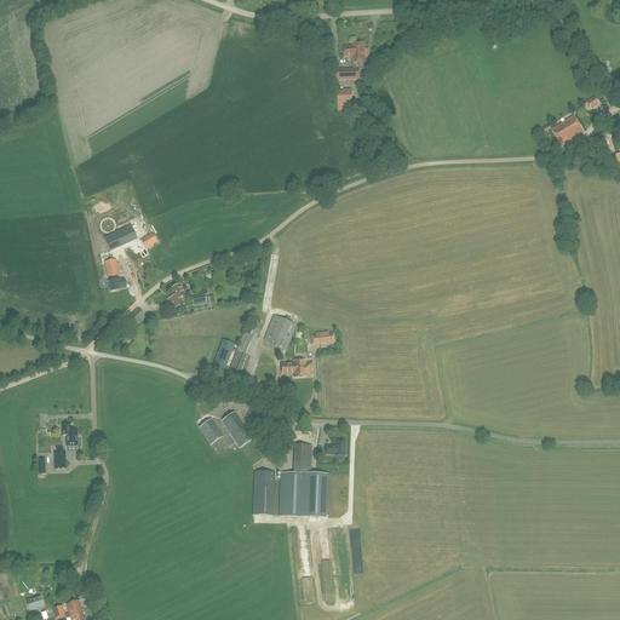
[(365,68),(363,63),(365,63),(363,44),(361,44),(360,42),(357,42),(356,44),(355,44),(355,47),(344,47),(345,57),(354,57),(354,63),(354,69),(337,70),(337,81),(359,80),(359,70),(362,70),(365,68)]
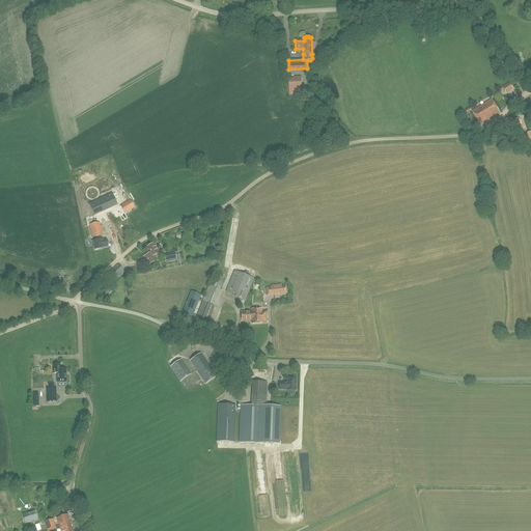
[(289,78),(290,96),(298,95),(298,87),(303,87),(303,77),(289,78)]
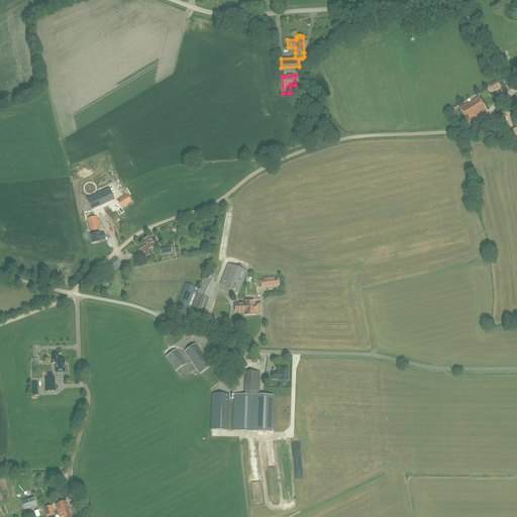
[(497,82),(490,86),(493,91),(500,87),(497,82)]
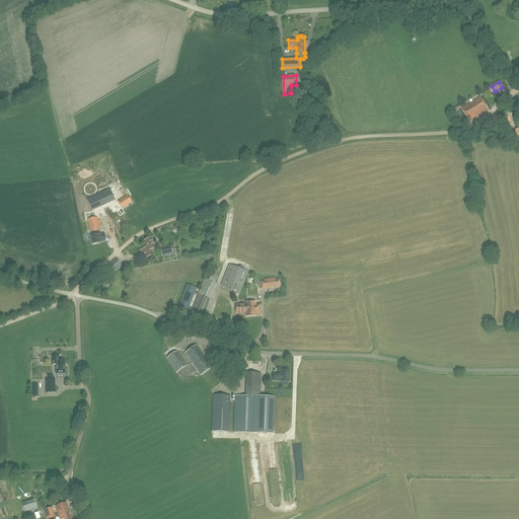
[(469,122),(488,110),(480,98),(462,109),(469,122)]
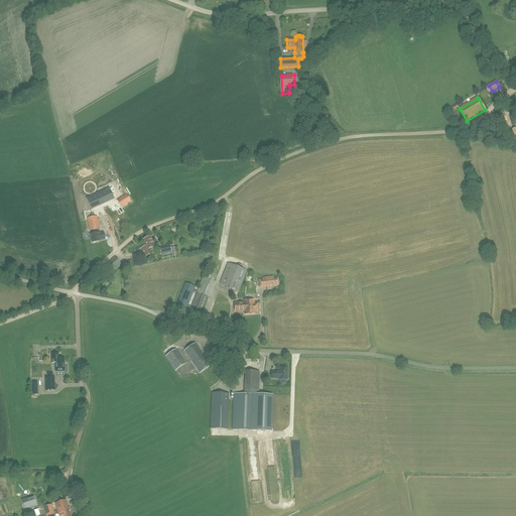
[(487,126),(492,126),(492,124),(500,123),(500,121),(502,121),(501,115),(498,115),(485,118),(487,126)]
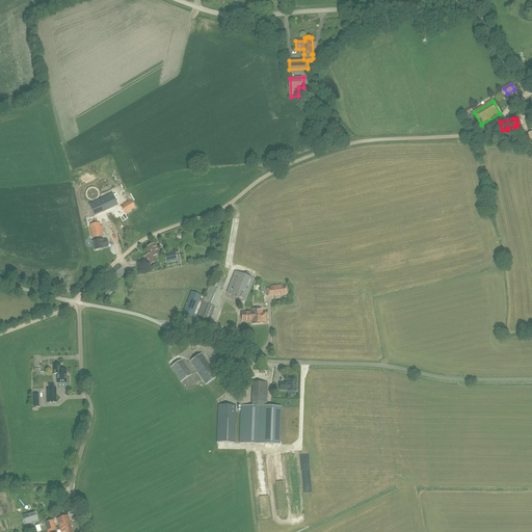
[(88,204),(95,217),(118,206),(112,193),(88,204)]
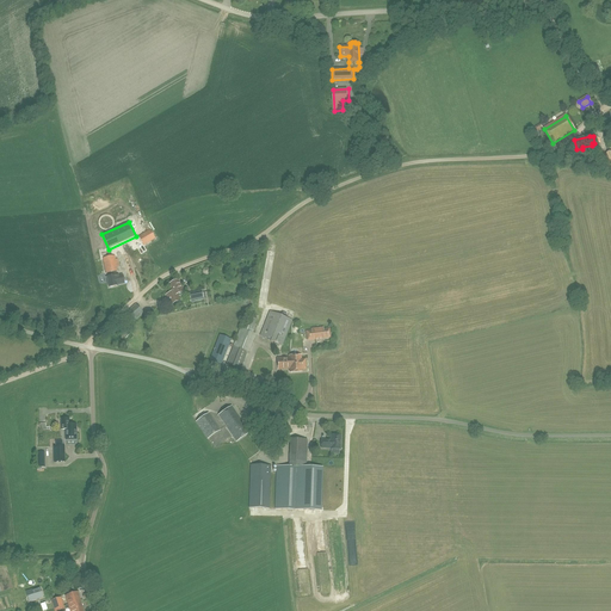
[(143,246),(155,239),(149,230),(139,236),(143,246)]
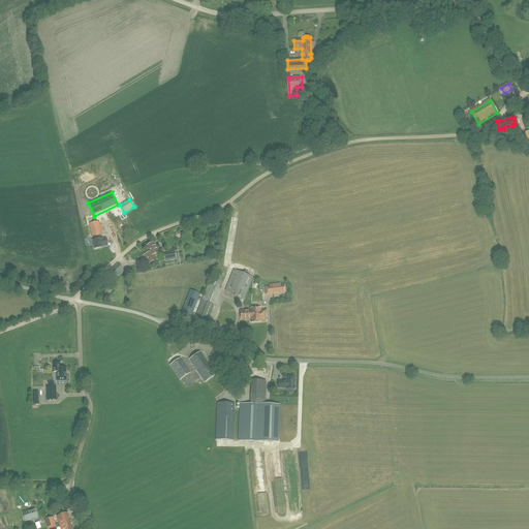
[(101,235),(99,225),(99,222),(89,224),(92,237),(95,237),(96,240),(92,241),(94,249),(101,248),(101,247),(107,246),(106,239),(99,240),(99,239),(98,236),(101,235)]
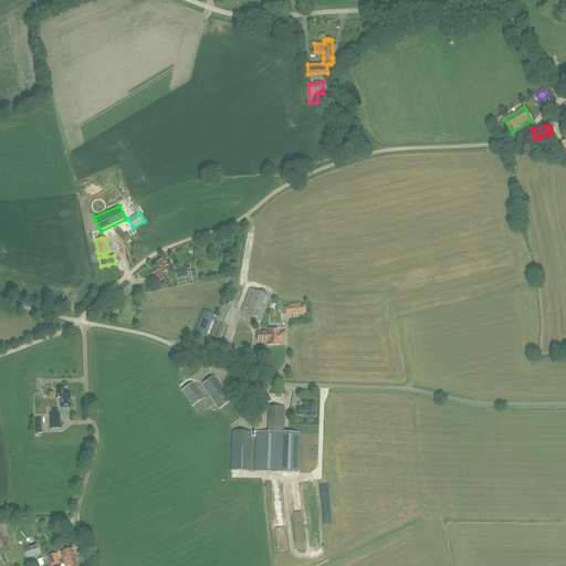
[(159,271),(164,280),(167,279),(164,273),(169,271),(165,260),(156,264),(159,271)]
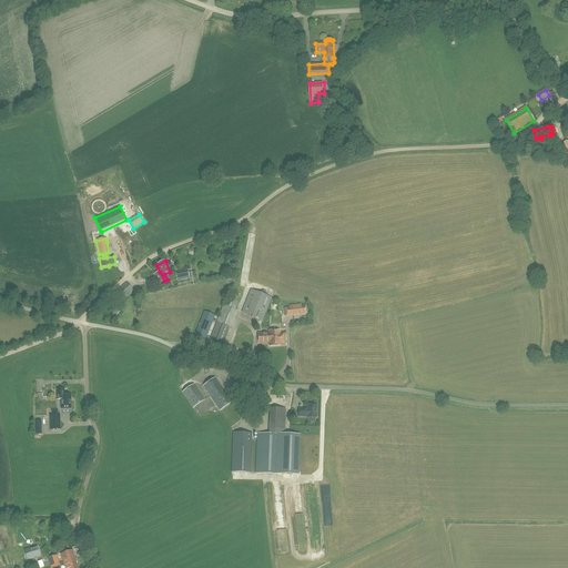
[(175,273),(176,282),(181,281),(181,280),(189,277),(186,270),(175,273)]
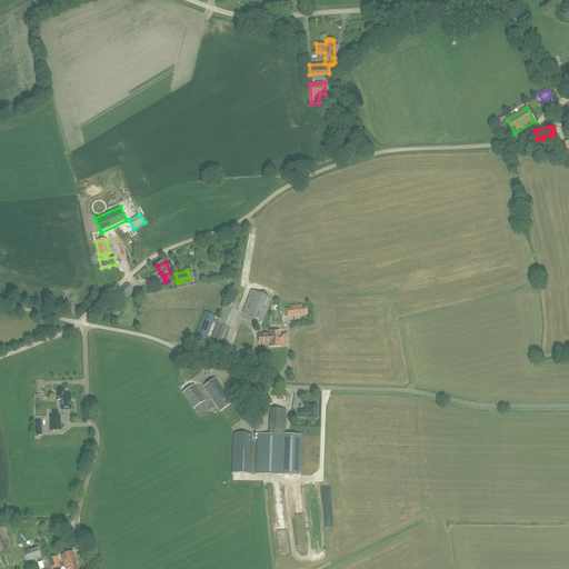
[(159,283),(165,281),(160,272),(155,275),(159,283)]
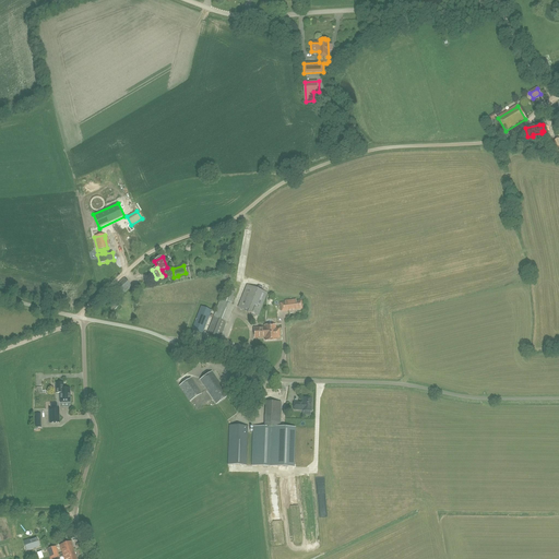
[(121,295),(131,286),(125,278),(115,287),(121,295)]
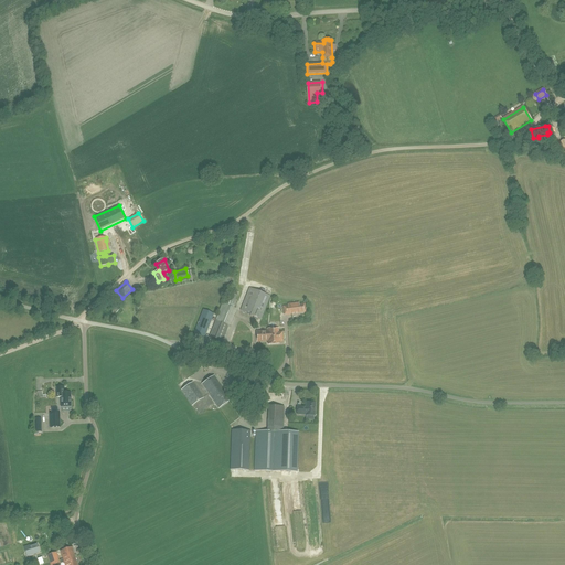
[(262,319),(270,297),(249,288),(241,311),(262,319)]
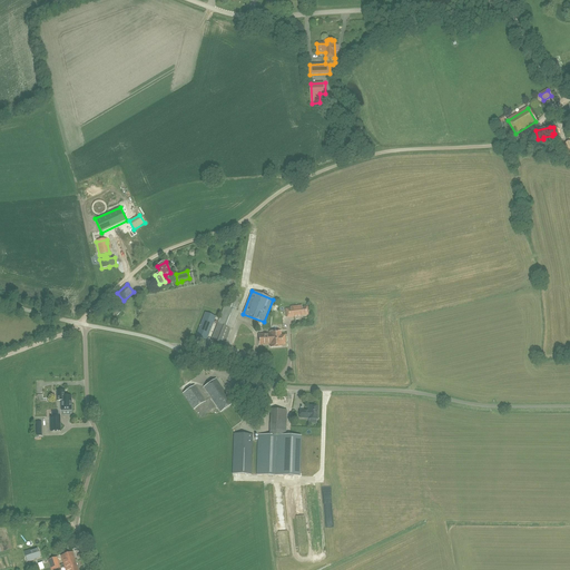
[(228,330),(241,300),(231,295),(225,307),(224,307),(210,341),(224,345),(231,330),(228,330)]
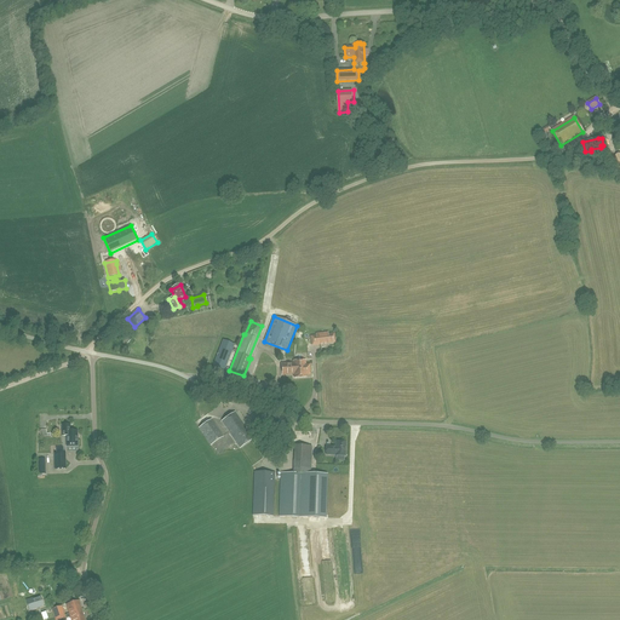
[(127,344),(132,339),(127,333),(121,338),(127,344)]
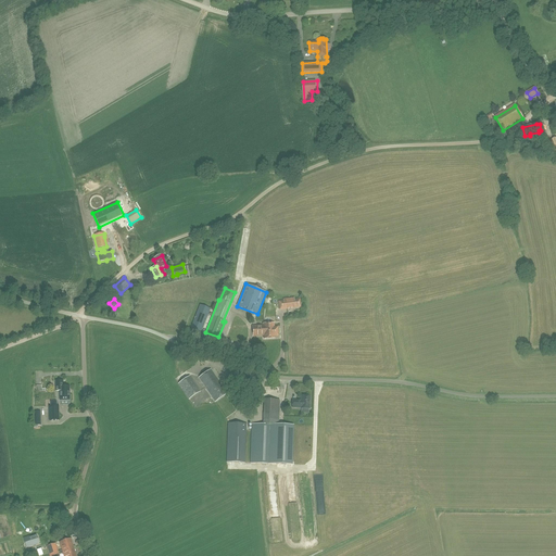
[(300,300),(294,300),(294,299),(283,300),(283,302),(279,302),(280,310),(289,308),(291,307),(292,308),(301,307),(300,300)]
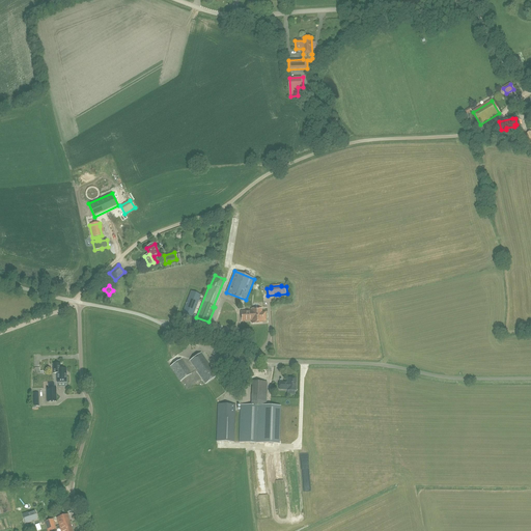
[(192,317),(200,296),(191,291),(183,313),(192,317)]
